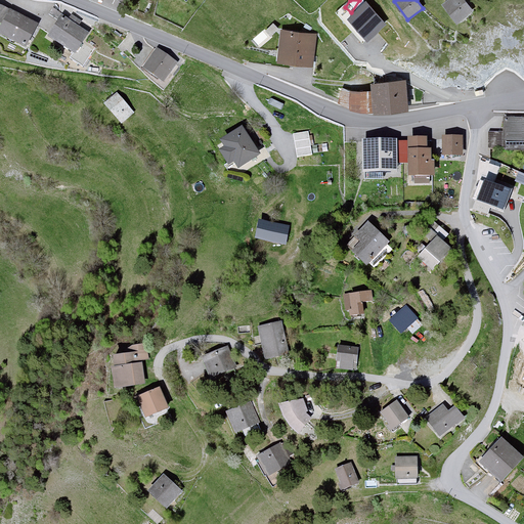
[(461,0),(448,0),(442,4),(456,24),(471,12),(461,0)]
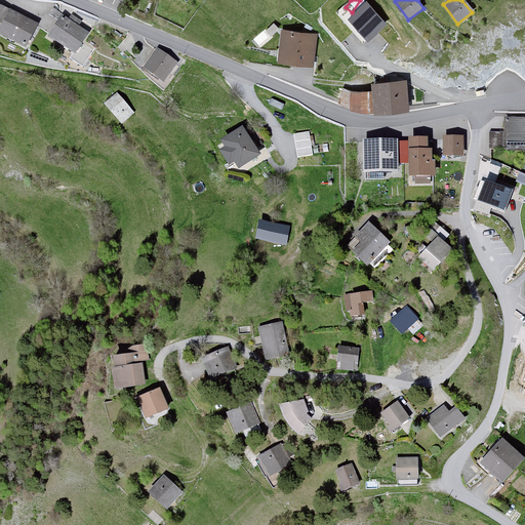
[(384,25),(365,4),(351,18),(369,38),(384,25)]
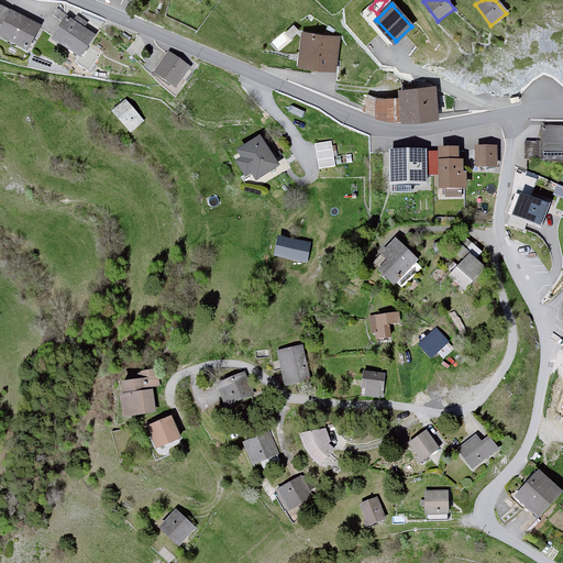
[(40,28),(11,14),(0,36),(0,37),(28,52),(40,28)]
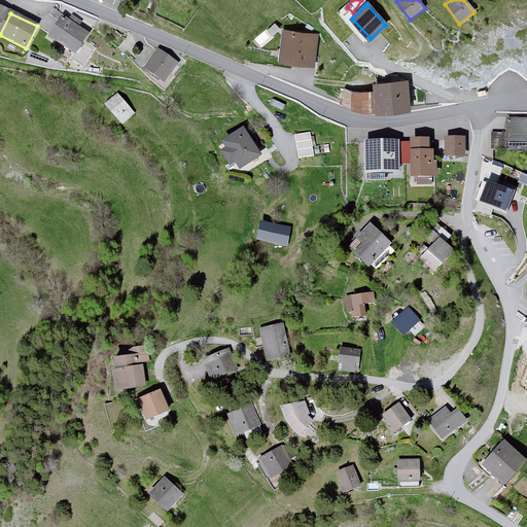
[(88,35),(62,21),(49,40),(74,54),(71,60),(82,66),(94,48),(83,42),(88,35)]
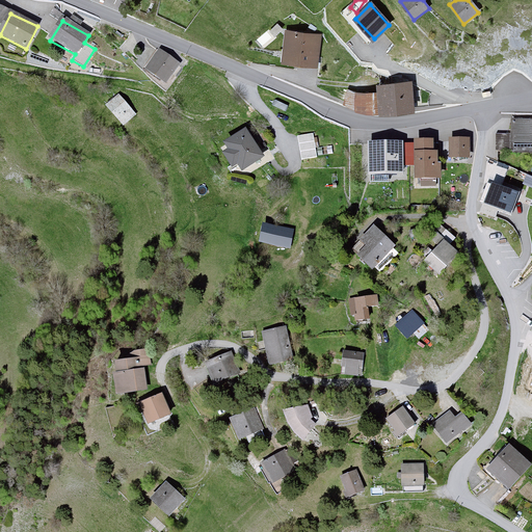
[(318,35),(287,31),(283,62),(313,68),(318,35)]
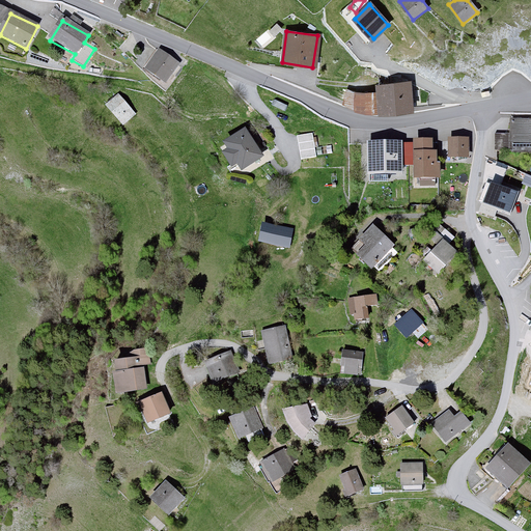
[(160,52),(147,72),(167,85),(179,65),(160,52)]
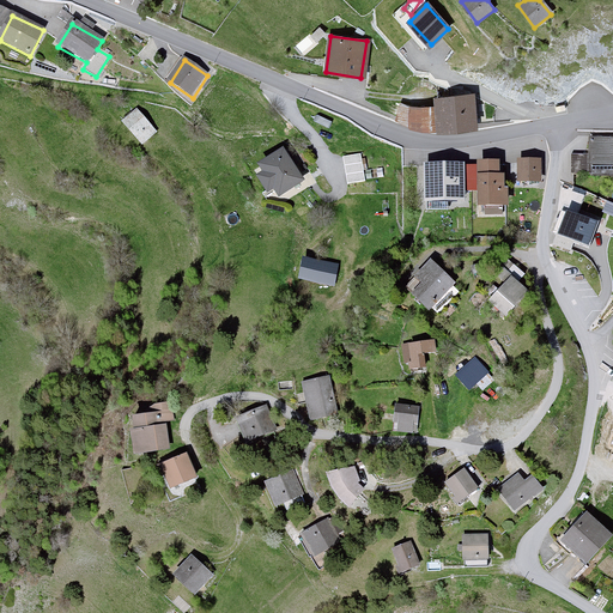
[(137,113),(125,123),(143,145),(156,134),(137,113)]
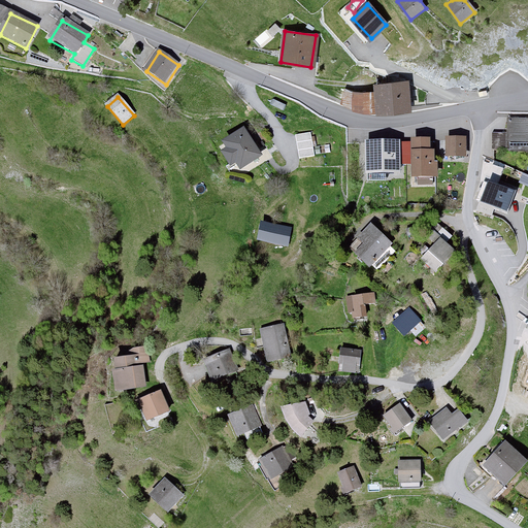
[(527,117),(507,117),(507,132),(491,132),(491,150),(507,150),(507,142),(527,141),(527,117)]
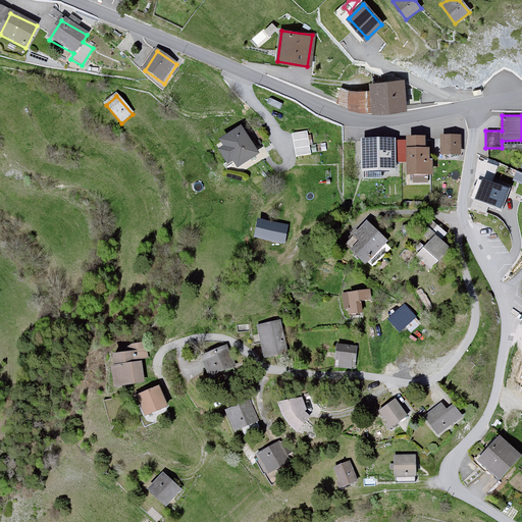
[(239,164),(258,151),(241,125),(220,139),(224,144),(219,147),(228,160),(233,156),(239,164)]
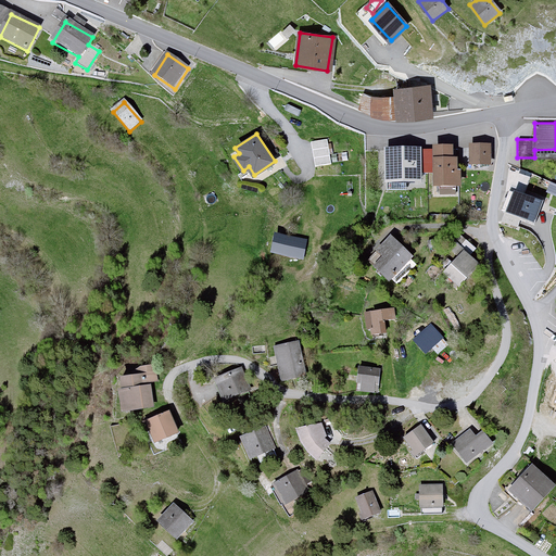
[(325,140),(312,142),(315,165),(329,163),(325,140)]
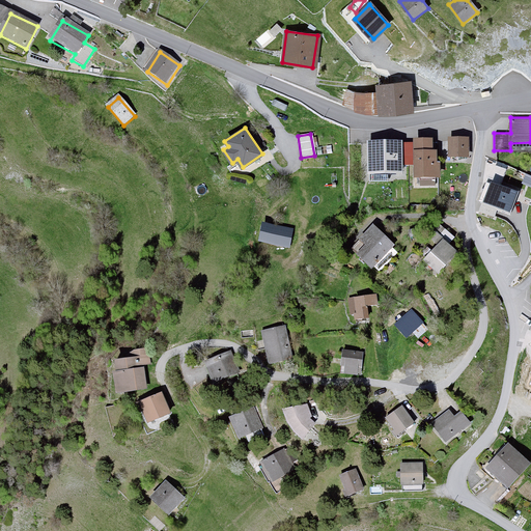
[(469,137),(449,137),(449,156),(469,156),(469,137)]
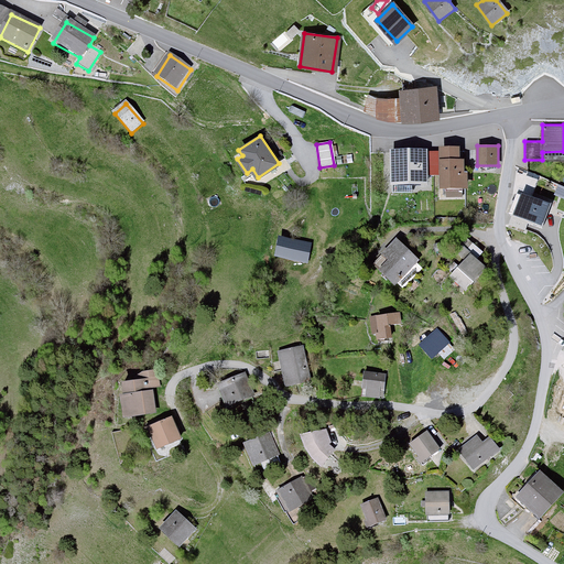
[(459,147),(441,148),(442,187),(468,187),(467,171),(464,171),(464,158),(459,158),(459,147)]
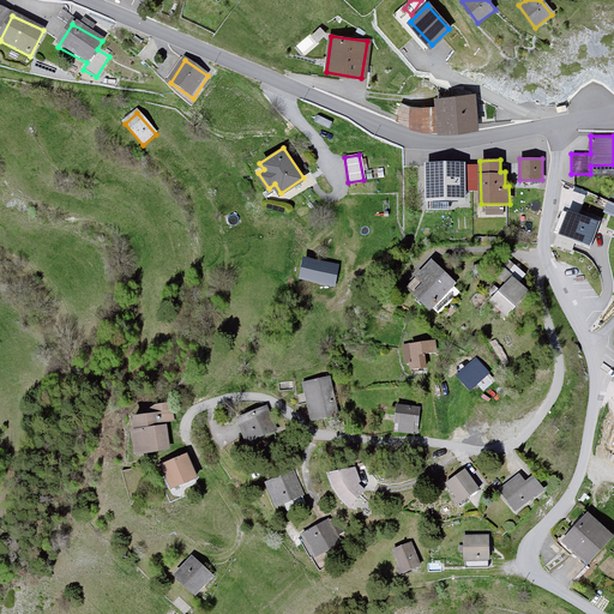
[(428,162),(428,200),(463,202),(464,163),(428,162)]
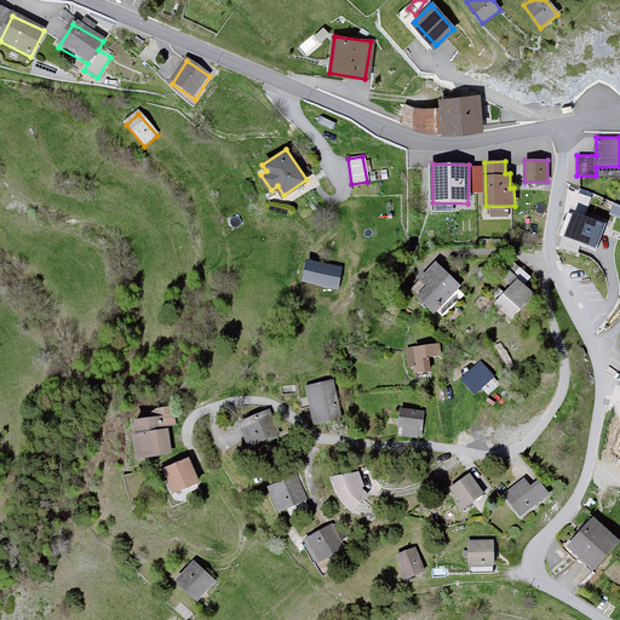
[(604,222),(573,211),(562,246),(578,252),(580,242),(596,247),(604,222)]
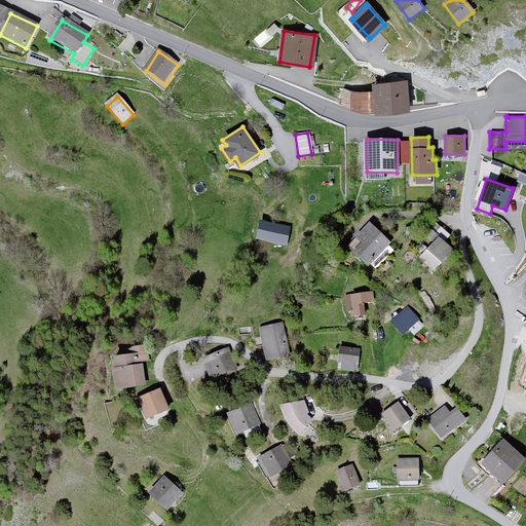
[(262,221),(258,236),(285,243),(289,229),(262,221)]
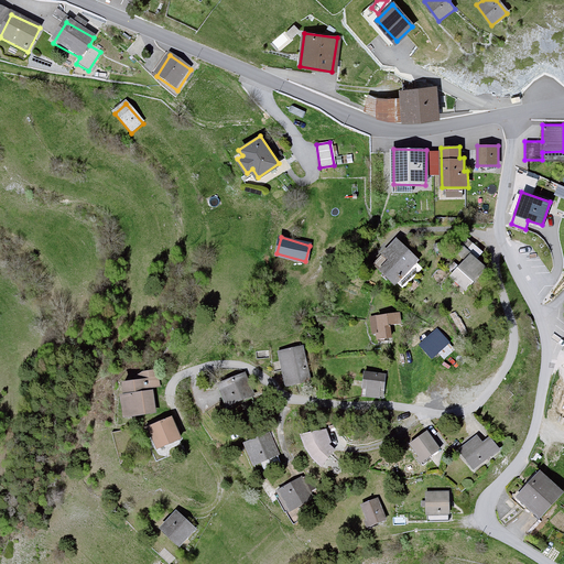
[(416,259),(396,239),(376,260),(396,280),(416,259)]
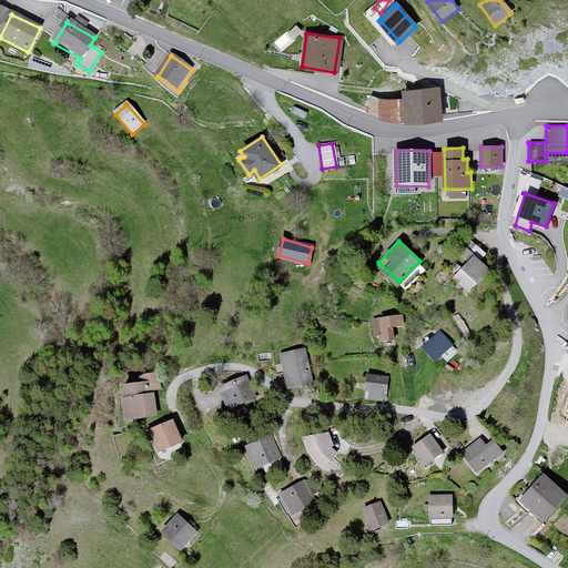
[(455,277),(467,288),(487,267),(475,255),(455,277)]
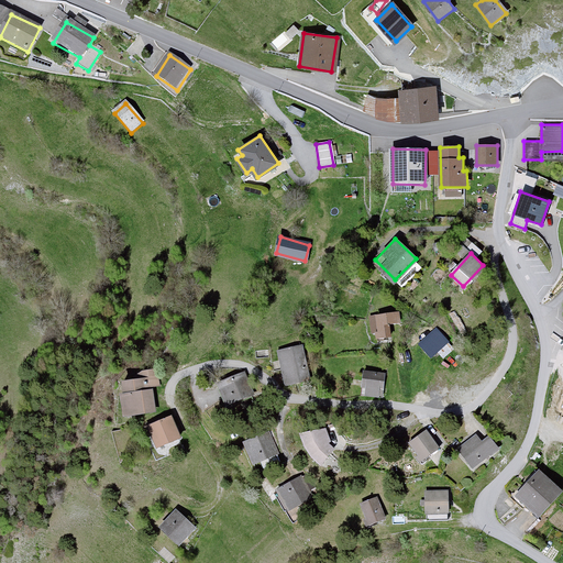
[(401,312),(375,316),(377,337),(387,337),(386,323),(401,321),(401,312)]
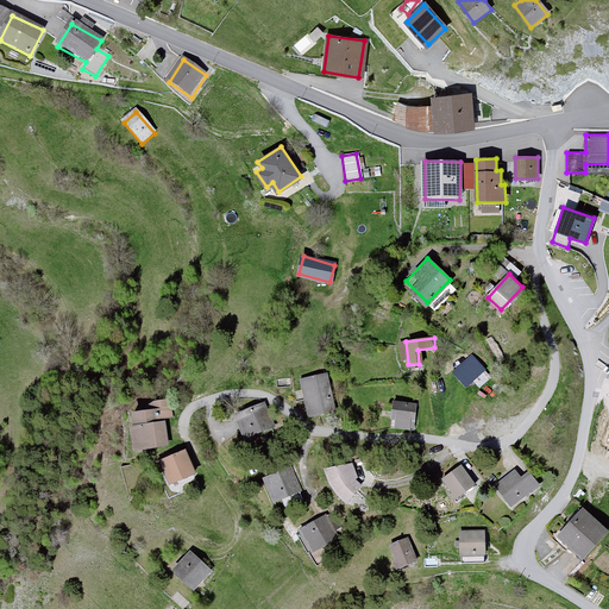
[(454,372),(466,385),(484,370),(472,357),(454,372)]
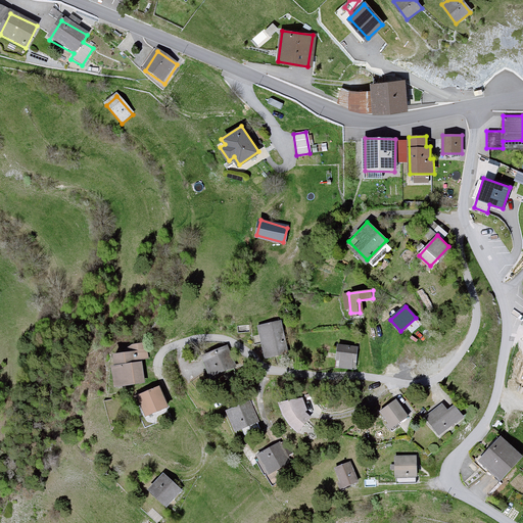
[(279,322),(259,326),(266,355),(285,351),(279,322)]
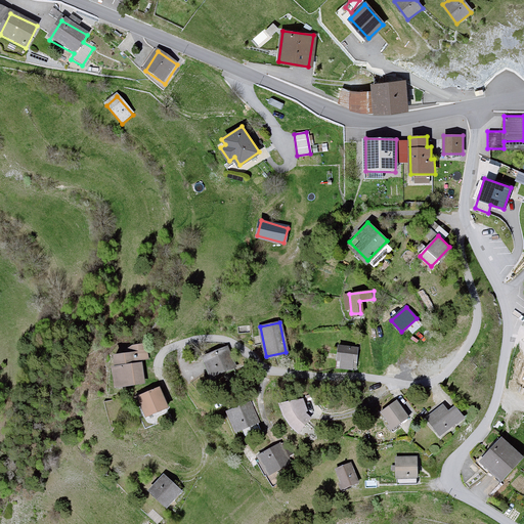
[(339,345),(336,367),(355,370),(358,348),(339,345)]
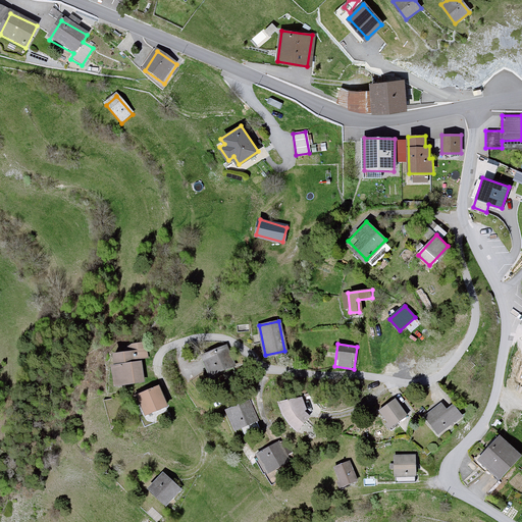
[(225,347),(202,355),(208,373),(231,365),(225,347)]
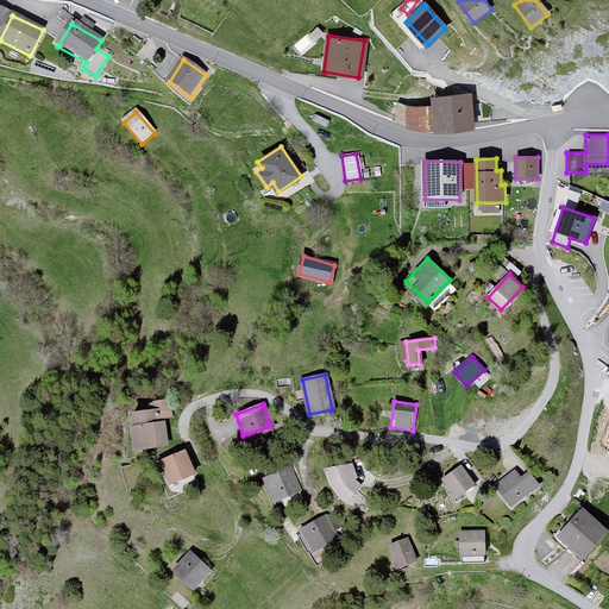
[(169,406),(132,410),(137,449),(167,445),(163,418),(170,416),(169,406)]
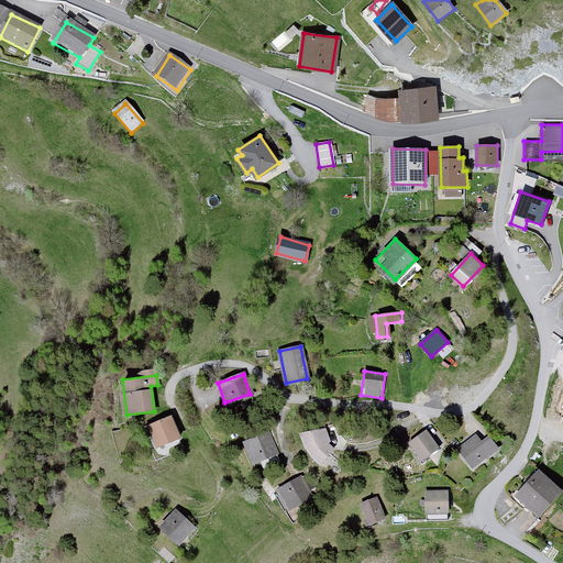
[(150,423),(158,446),(178,439),(169,416),(150,423)]
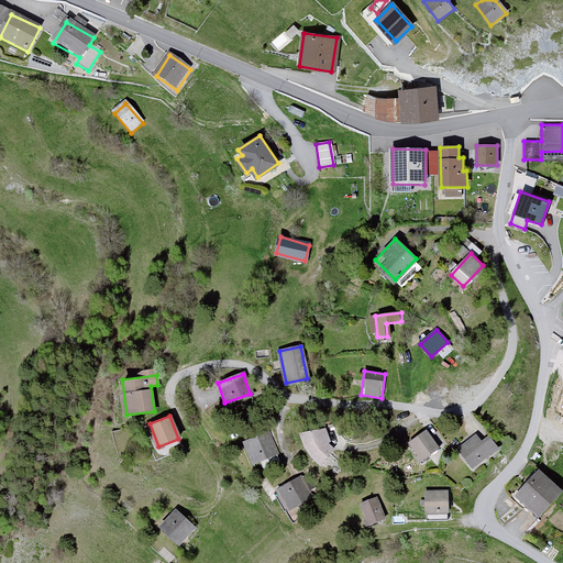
[(326,428),(302,432),(305,441),(307,449),(313,456),(322,463),(334,448),(328,440),(326,428)]
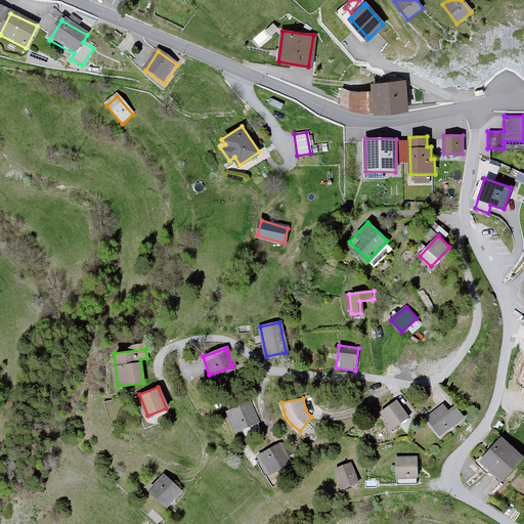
[(251,402),(229,409),(235,430),(258,423),(251,402)]
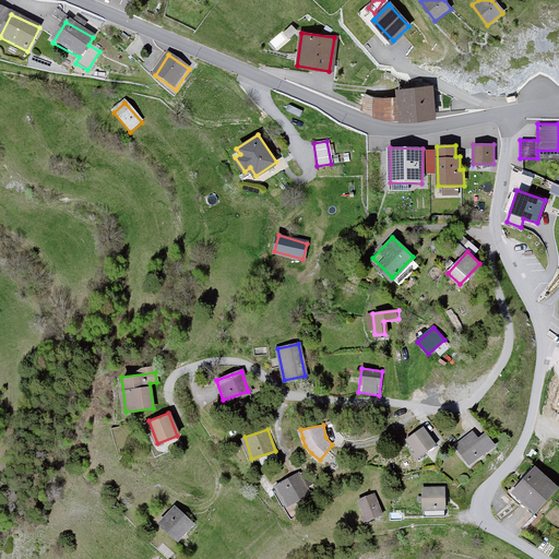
[(433,445),(423,429),(407,439),(419,455),(433,445)]
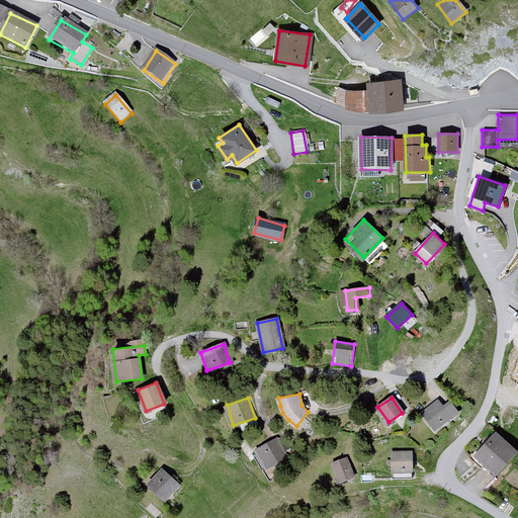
[(422,411),(434,428),(457,412),(450,402),(442,407),(437,400),(422,411)]
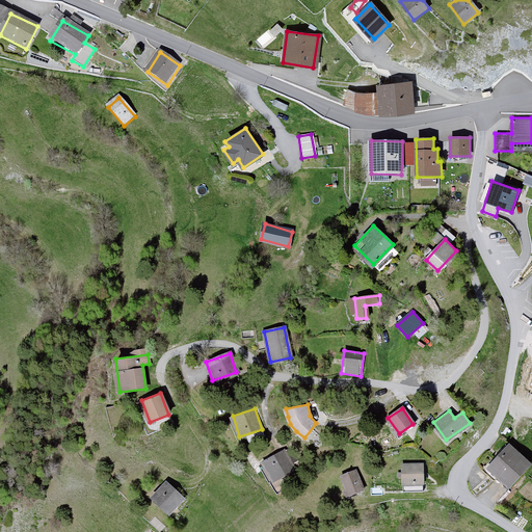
[(507,445),(487,467),(508,485),(528,463),(507,445)]
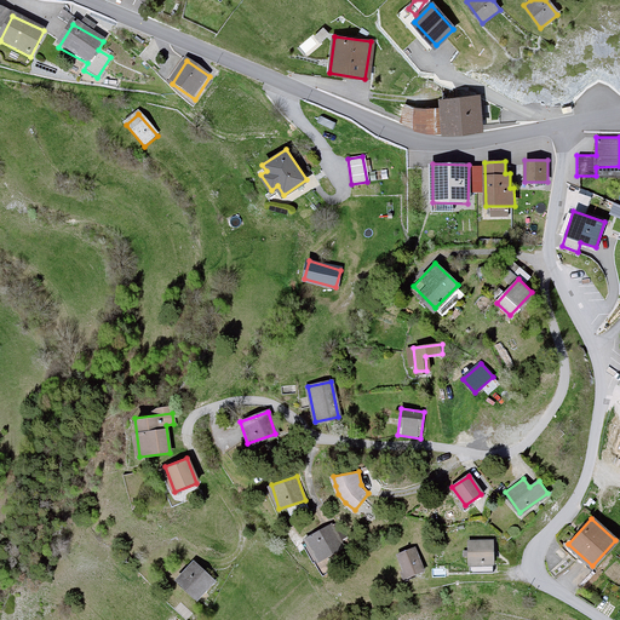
[(333,526),(306,538),(317,560),(343,547),(333,526)]
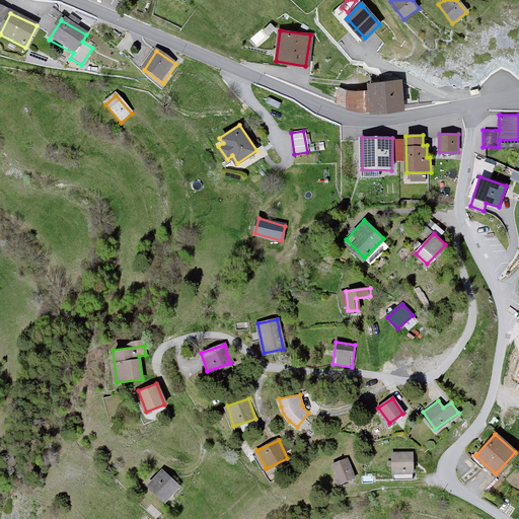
[(391,453),(392,471),(413,470),(413,453),(391,453)]
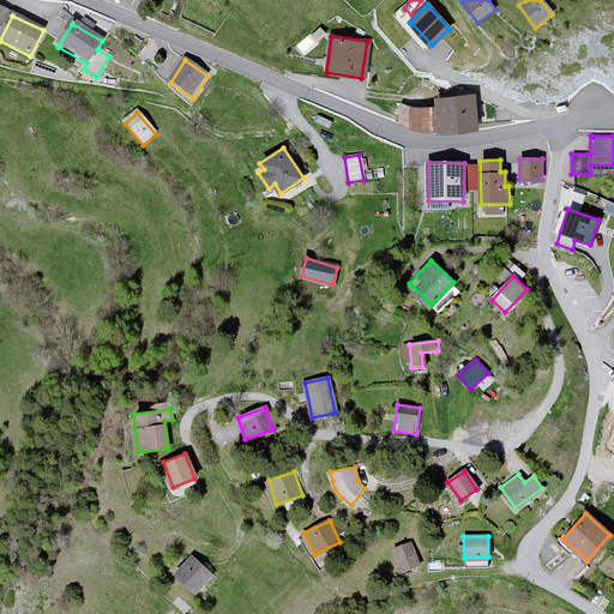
[(392,549),(401,571),(419,564),(410,542),(392,549)]
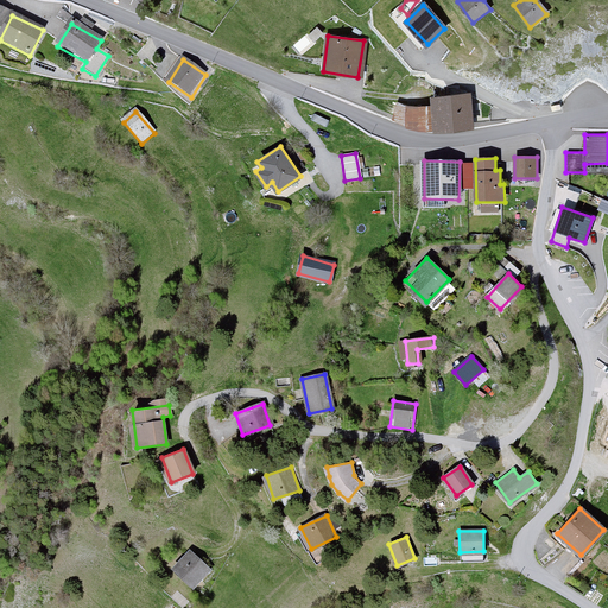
[(175,565),(192,586),(210,569),(192,549),(175,565)]
